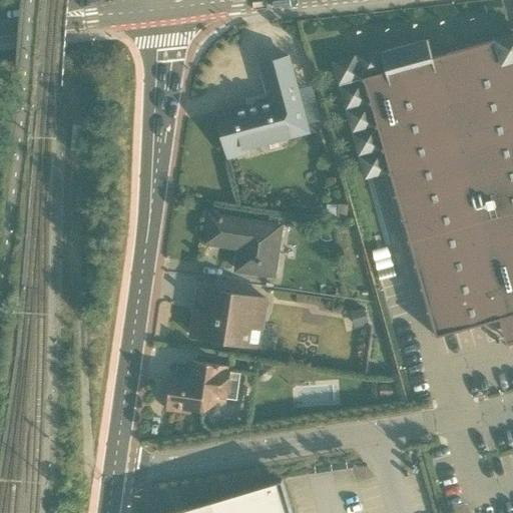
[(413,50),(411,44),(334,65),(339,84),(362,78),(362,80),(339,86),(365,179),(377,175),(388,172),(388,173),(391,173),(416,264),(436,337),(499,320),(505,343),(512,341),(512,36),(430,59),(427,47),(413,50)]
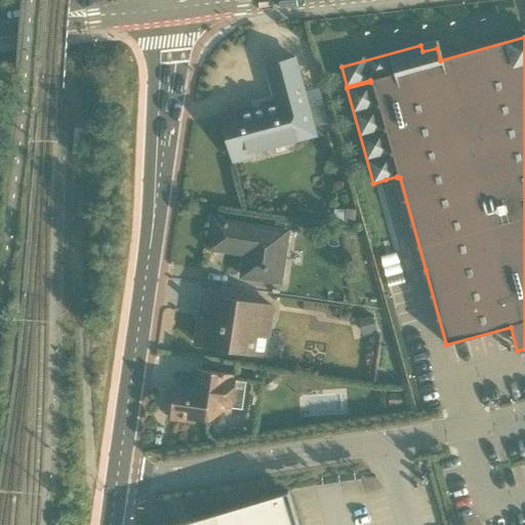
[(275,105),(220,120),(232,161),(252,156),(254,162),(282,155),(280,147),(316,136),(294,57),(265,66),(275,105)]
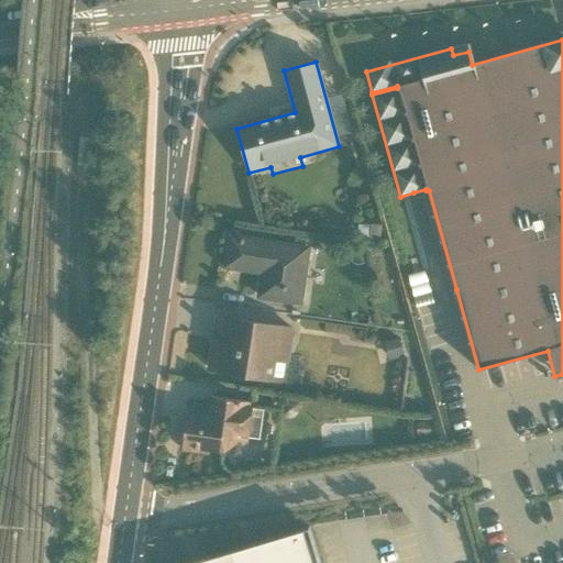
[(310,247),(230,236),(224,268),(263,274),(260,297),(302,304),(310,247)]
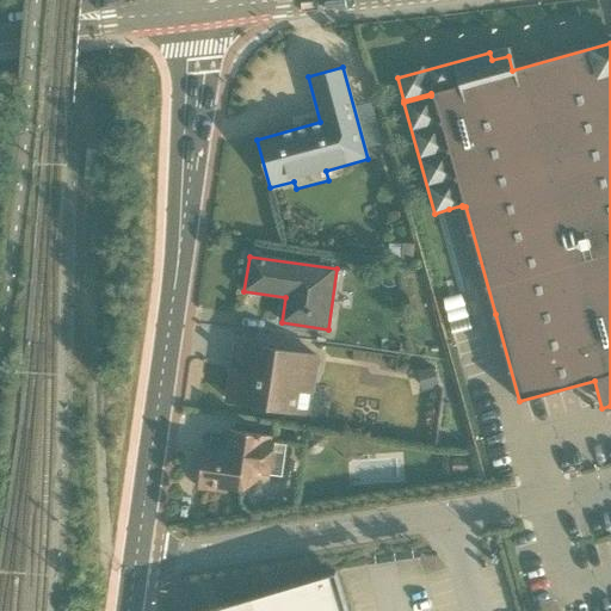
[(461,295),(444,298),(448,320),(466,316),(461,295)]
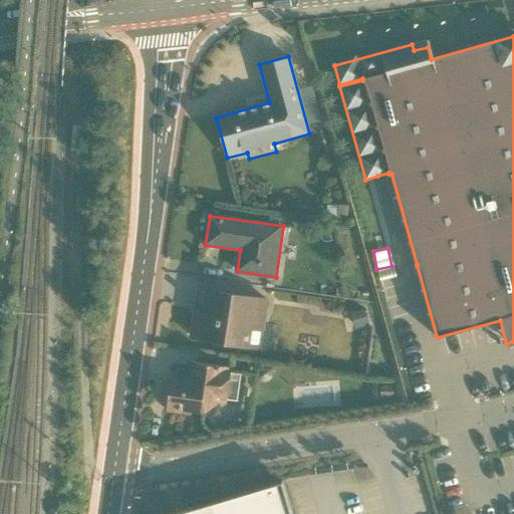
[(198,289),(191,337),(261,348),(268,299),(198,289)]
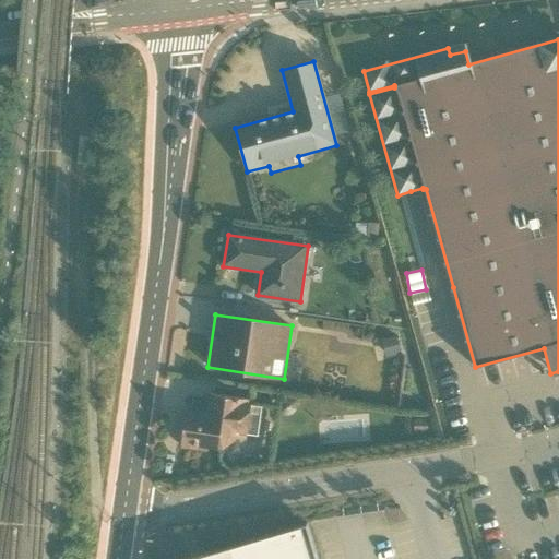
[(252,401),(209,393),(205,414),(186,411),(180,448),(219,453),(238,438),(246,440),(247,435),(258,437),(262,406),(252,404),(252,401)]
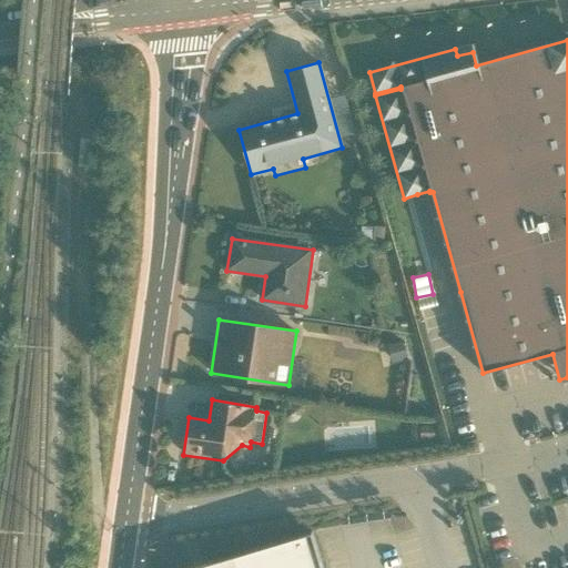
[(322,567),(310,527),(169,567),(322,567)]
